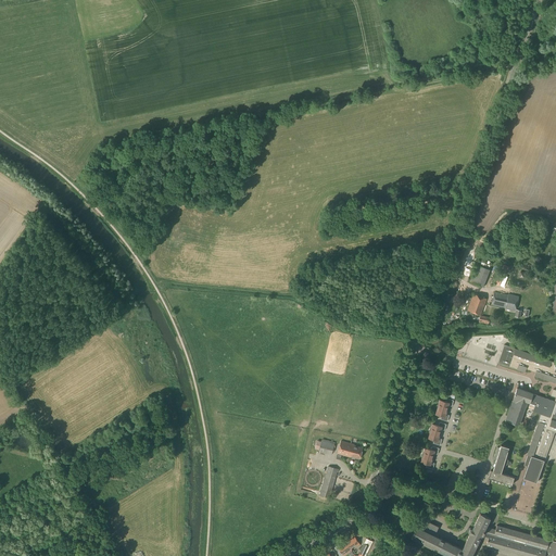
[(482,287),(489,269),(477,265),(470,281),(482,287)]
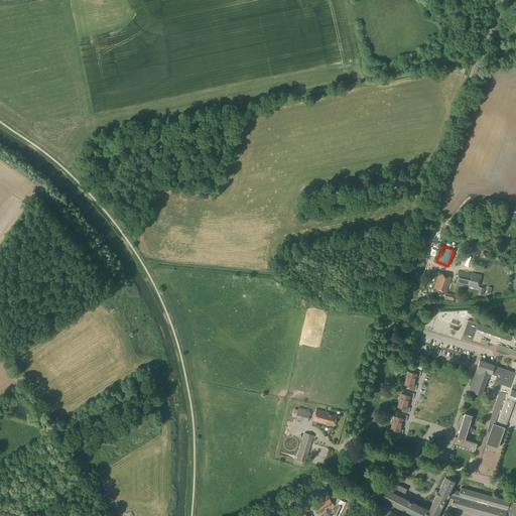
[(465,266),(473,248),(468,246),(460,264),(465,266)]
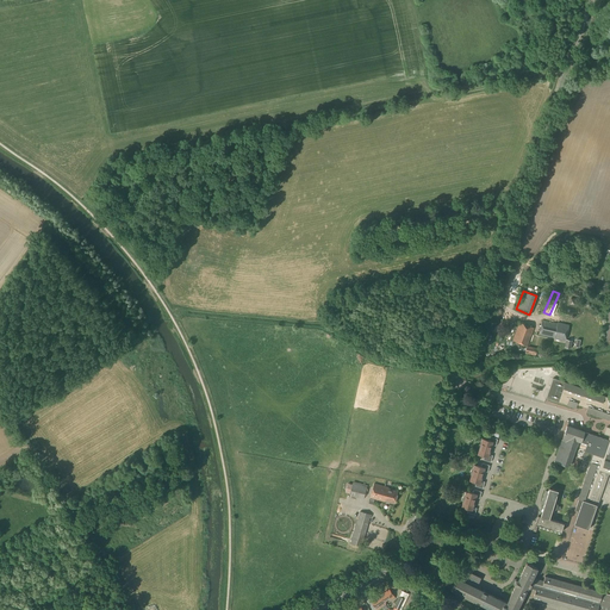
[(558,324),(542,321),(539,335),(554,337),(554,338),(565,341),(568,325),(558,323),(558,324)]
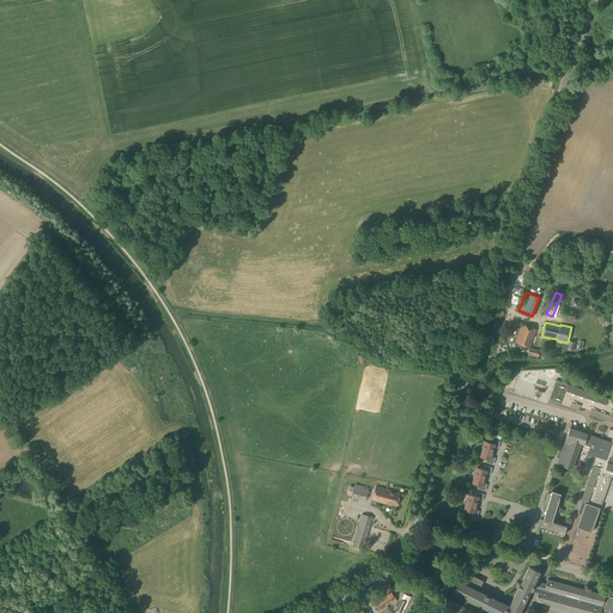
[(529,347),(536,329),(522,325),(515,343),(529,347)]
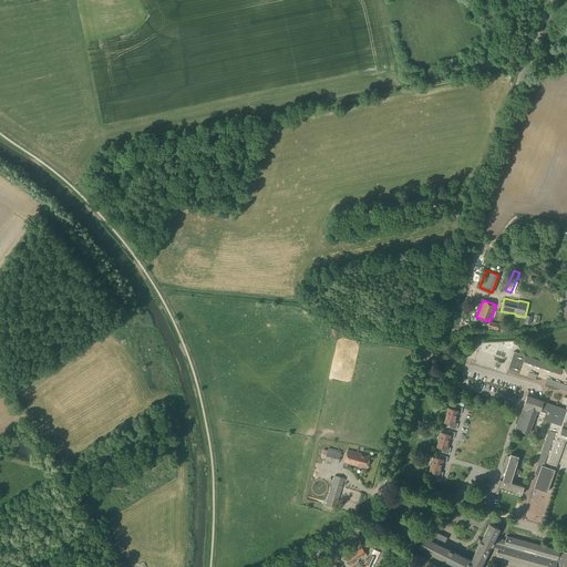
[(498,331),(500,323),(490,321),(488,329),(498,331)]
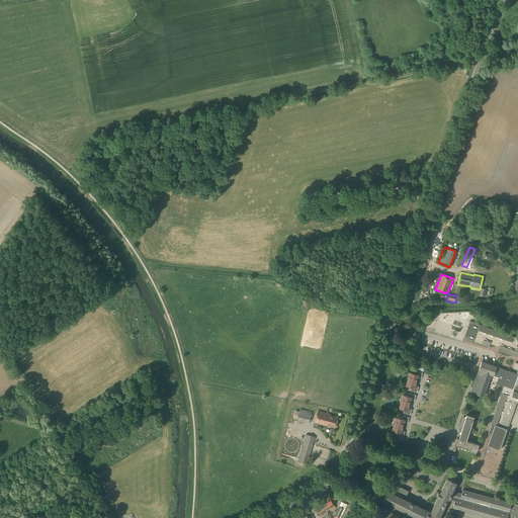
[(517,339),(514,338),(514,337),(480,325),(473,342),(489,347),(490,344),(499,347),(498,350),(517,356),(517,362),(517,363),(516,362),(513,368),(517,369),(517,373),(512,371),(510,371),(503,368),(501,374),(495,372),(497,366),(482,362),(471,393),(484,397),(491,375),(499,377),(497,384),(504,386),(496,411),(482,453),(486,455),(480,471),(492,476),(517,404),(517,406),(517,411),(517,339)]
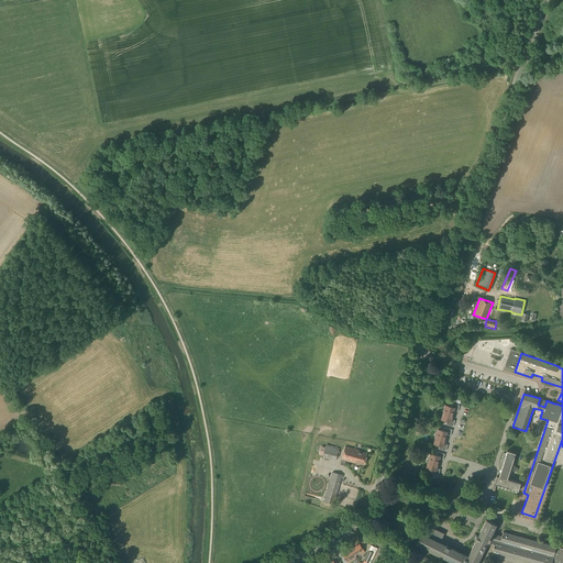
[(457,411),(460,406),(452,404),(451,407),(445,405),(444,409),(442,410),(441,411),(441,414),(442,415),(441,419),(446,421),(446,424),(453,427),(455,421),(451,420),(454,410),(457,411)]
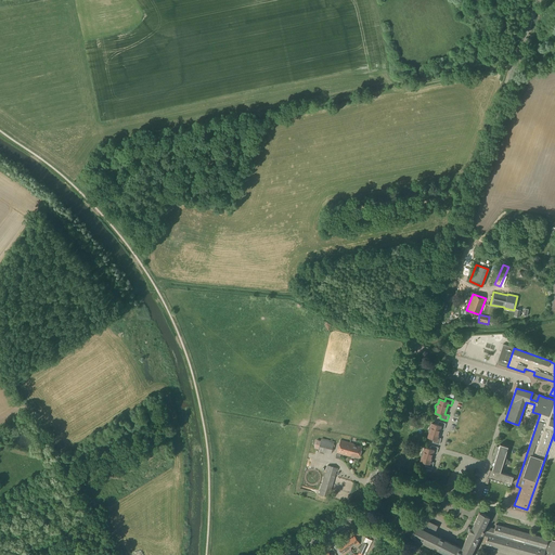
[(443,430),(446,424),(439,422),(438,425),(431,424),(430,427),(428,428),(428,430),(428,431),(428,434),(427,437),(434,439),(433,442),(439,444),(441,439),(438,438),(440,429),(443,430)]
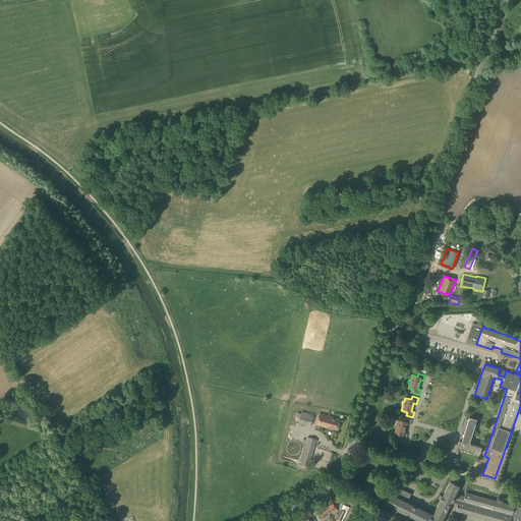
[(310,425),(313,416),(301,413),(299,422),(310,425)]
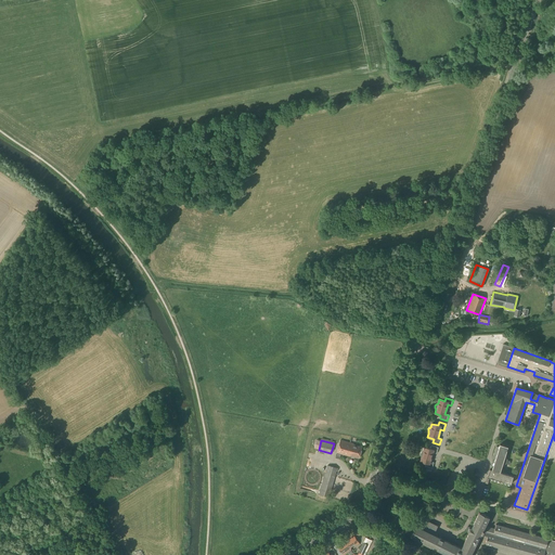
[(353,443),(340,440),(336,453),(350,456),(350,455),(359,457),(362,448),(353,444),(353,443)]
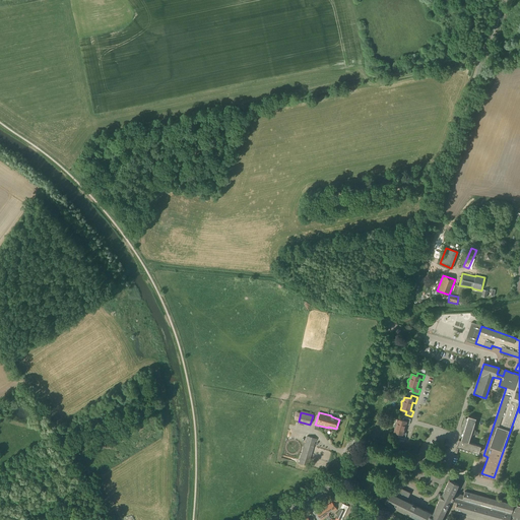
[(471,430),(474,418),(467,416),(466,418),(464,418),(457,441),(456,442),(456,443),(456,444),(456,445),(456,447),(478,454),(480,446),(468,442),(470,434),(473,435),(474,430),(471,430)]
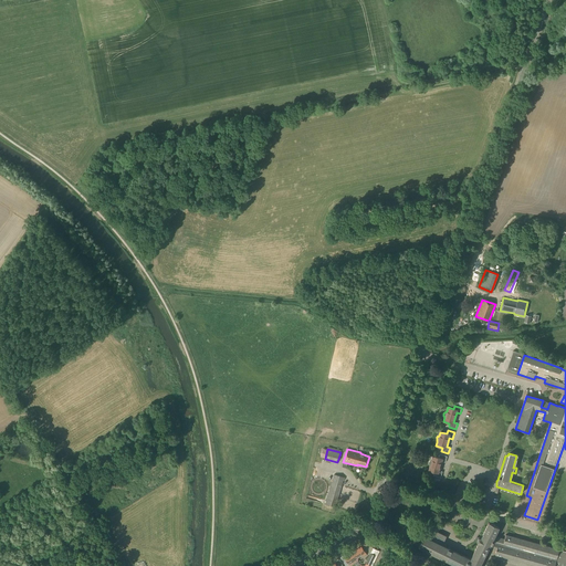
[(446,463),(447,457),(440,454),(439,458),(432,457),(431,460),(430,461),(429,463),(429,464),(430,467),(429,471),(435,472),(433,475),(441,478),(442,472),(439,471),(442,462),(446,463)]
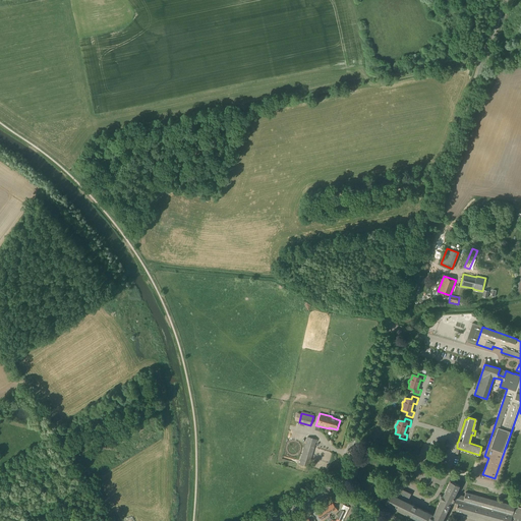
[(308,467),(314,447),(316,440),(307,437),(299,464),(308,467)]
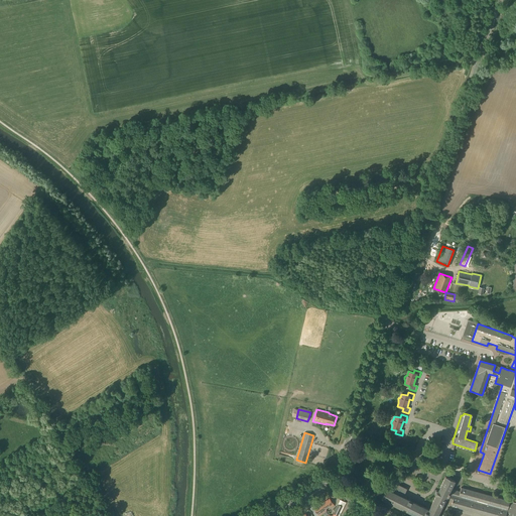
[(429,510),(403,498),(407,489),(399,485),(402,479),(394,475),(382,499),(414,515),(437,515),(445,500),(453,502),(452,506),(486,515),(515,515),(515,503),(462,488),(461,492),(450,489),(456,482),(445,477),(438,492),(436,491),(435,494),(436,496),(429,510)]
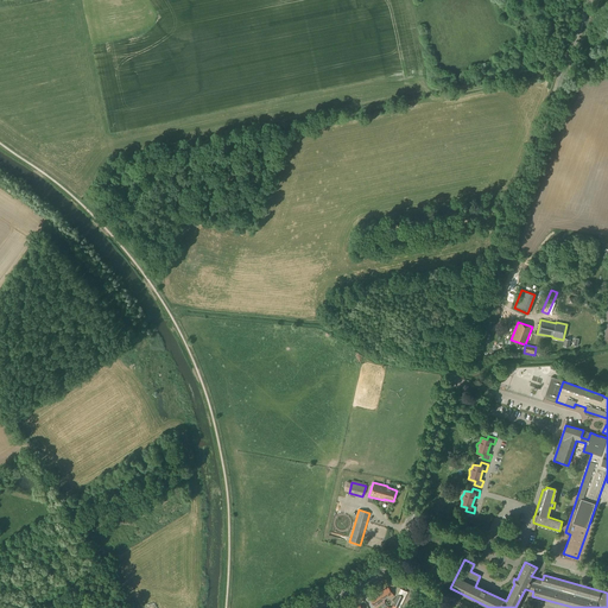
[(391,597),(394,595),(388,588),(379,594),(384,600),(390,596),(391,597)]
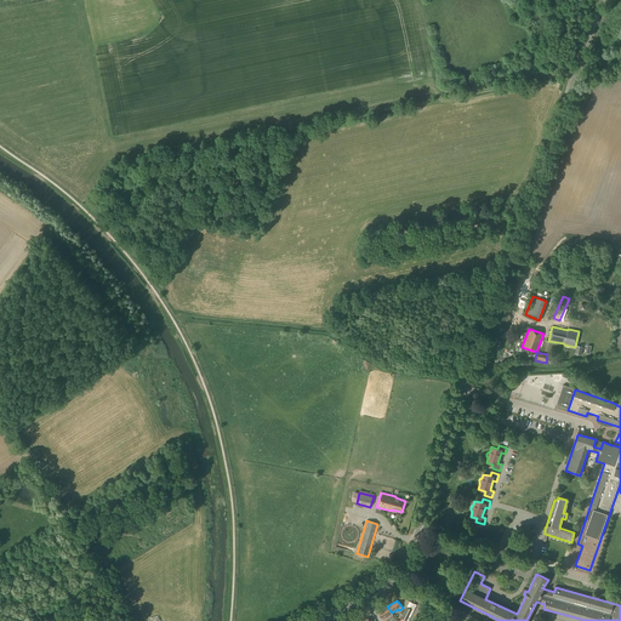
[(406,620),(412,610),(415,604),(410,602),(402,619),(398,620),(406,620)]
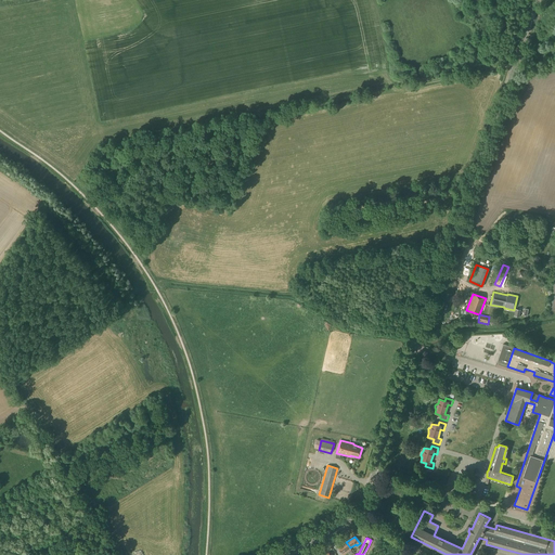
[(351,550),(350,547),(346,542),(338,547),(343,554),(346,553),(351,550)]
